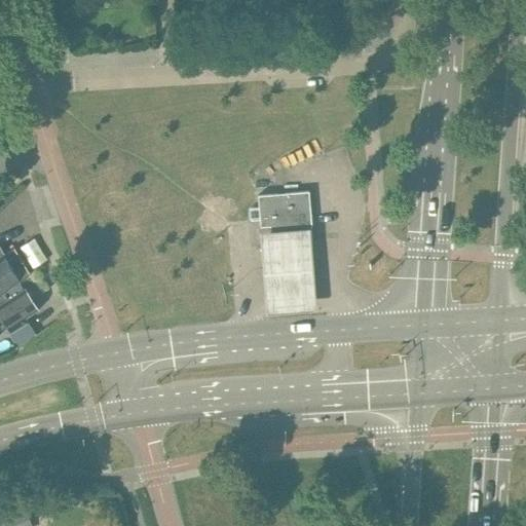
[(312,237),(309,191),(258,195),(260,227),(270,226),(271,240),(312,237)]
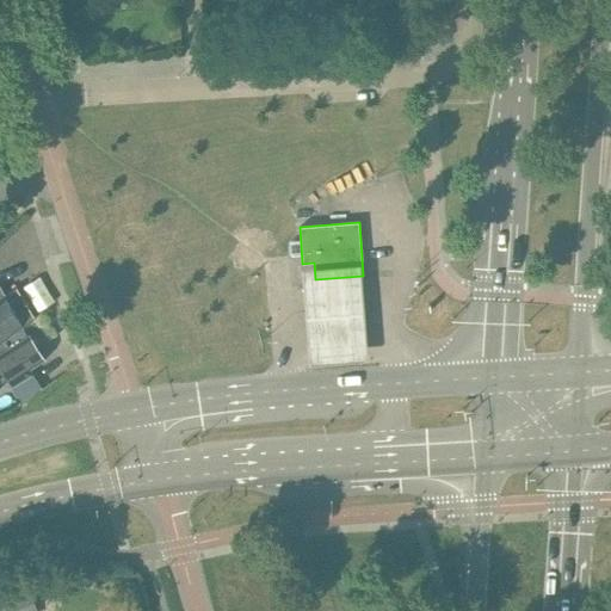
[(0,347),(6,343),(5,340),(22,326),(22,327),(23,326),(23,325),(30,320),(34,318),(17,288),(5,295),(0,284),(0,347)]
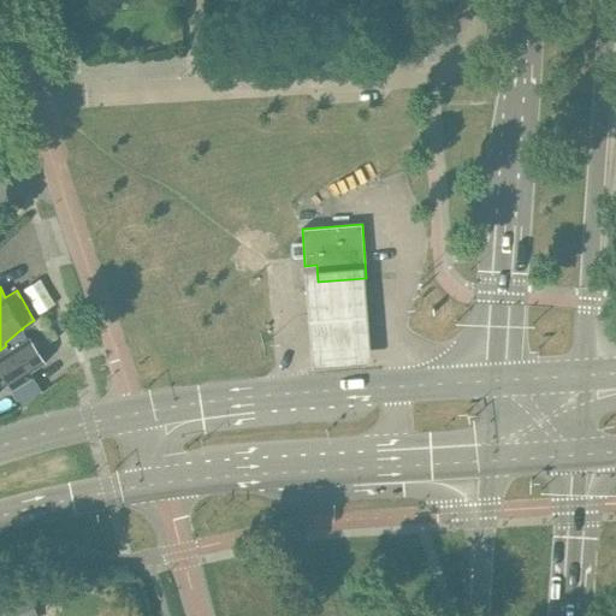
[(22,329),(5,343),(6,345),(10,350),(28,338),(22,330),(22,329)]
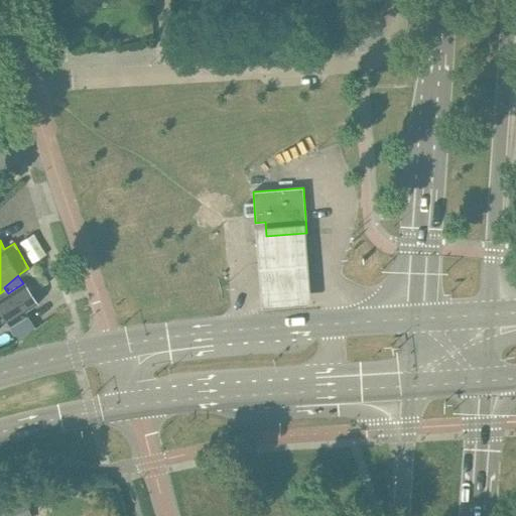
[(0,324),(7,319),(11,327),(27,316),(27,315),(25,312),(37,304),(31,294),(31,291),(30,289),(29,287),(26,286),(24,283),(23,283),(8,293),(5,289),(0,293),(0,324)]
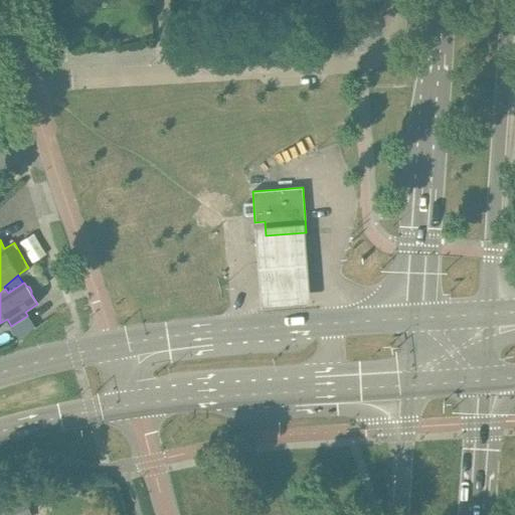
[(27,316),(11,326),(17,335),(33,325),(27,316)]
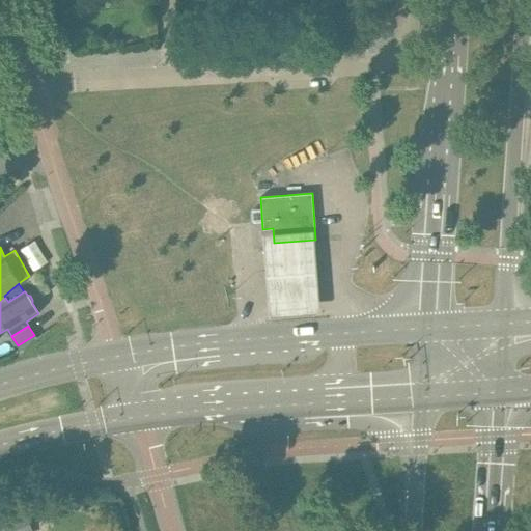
[(32,530),(25,512),(4,520),(8,530),(32,530)]
